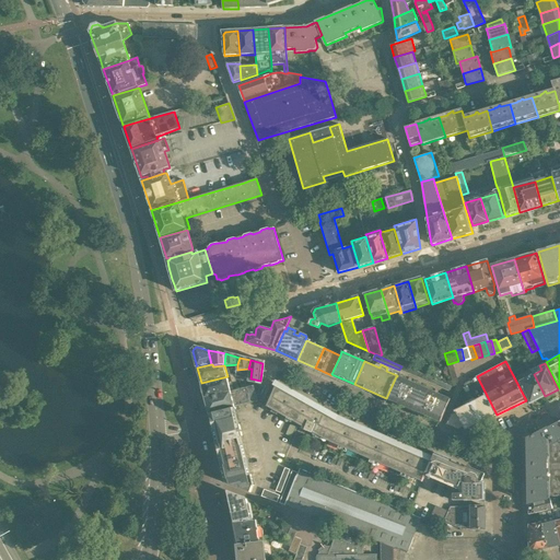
[(410,370),(409,374),(450,392),(452,386),(411,369),(411,370),(410,370)]
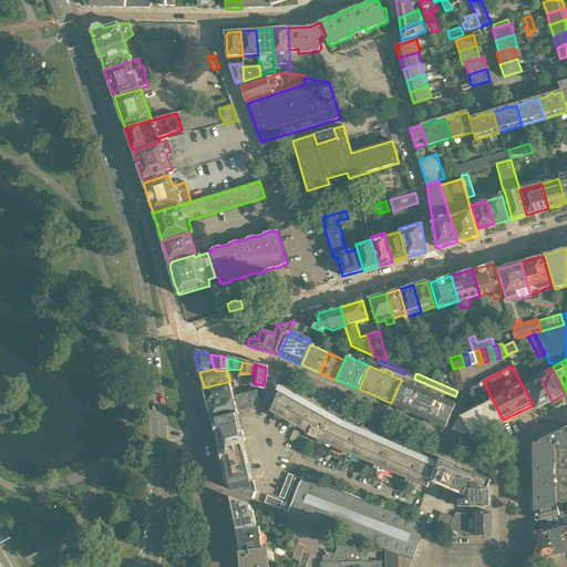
[(526,387),(537,409),(552,401),(540,379),(538,374),(523,382),(526,387)]
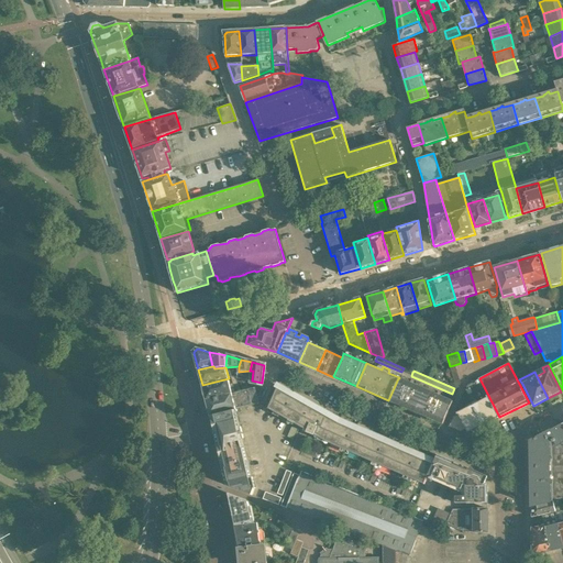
[(205,395),(207,401),(232,394),(229,378),(202,385),(203,390),(205,395)]
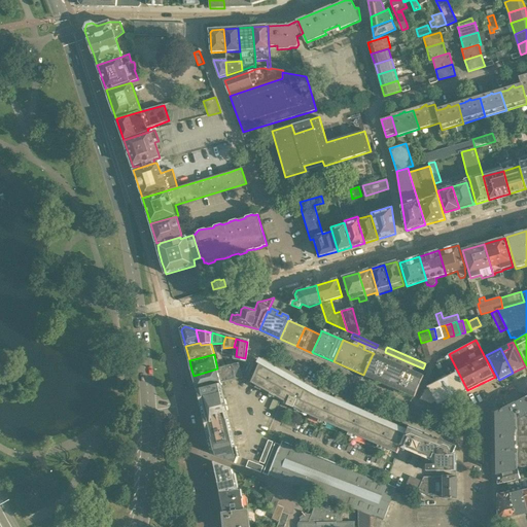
[(363,375),(415,397),(424,376),(374,354),(373,354),(363,375)]
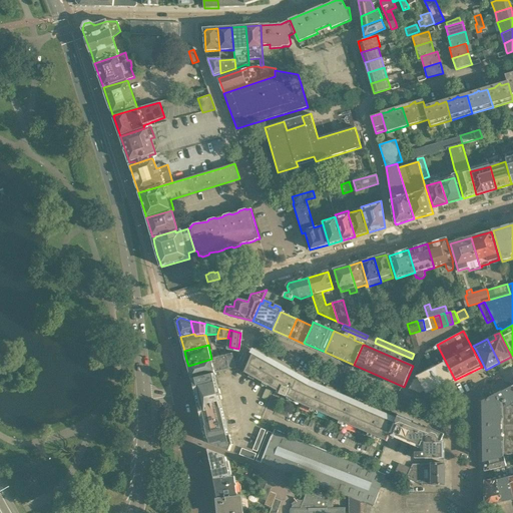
[(441,388),(455,380),(437,345),(427,350),(424,356),(431,369),(441,388)]
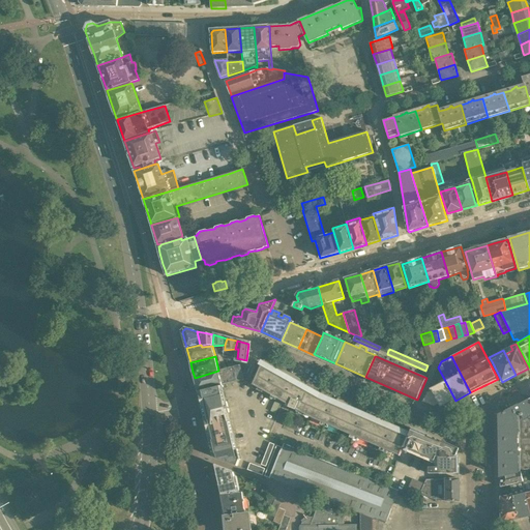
[(254,382),(252,388),(266,394),(266,396),(282,403),(283,402),(285,404),(292,407),(295,409),(310,417),(400,457),(403,449),(404,448),(409,435),(408,435),(409,433),(319,394),(305,387),(278,372),(263,362),(262,364),(254,382)]
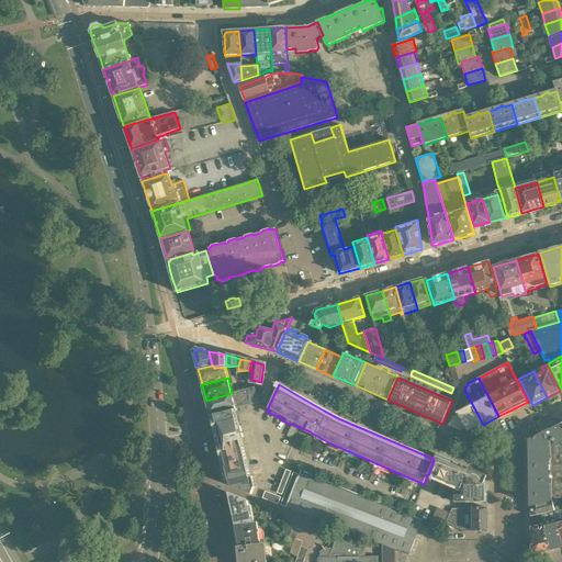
[(255,386),(232,393),(206,401),(210,415),(236,408),(259,403),(255,386)]
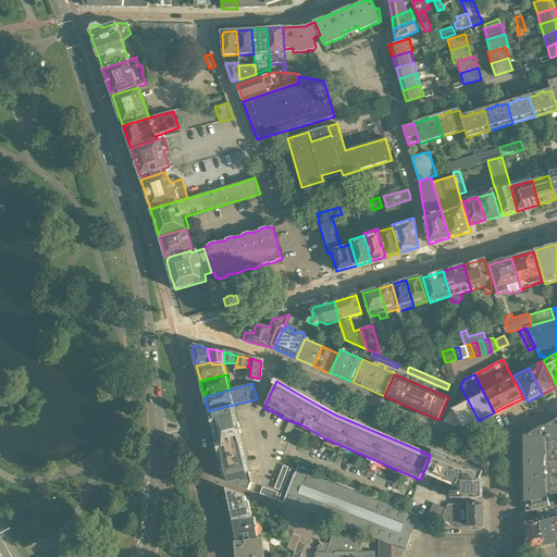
[(448,412),(445,422),(456,428),(461,424),(463,429),(479,421),(468,400),(453,409),(454,410),(448,412)]
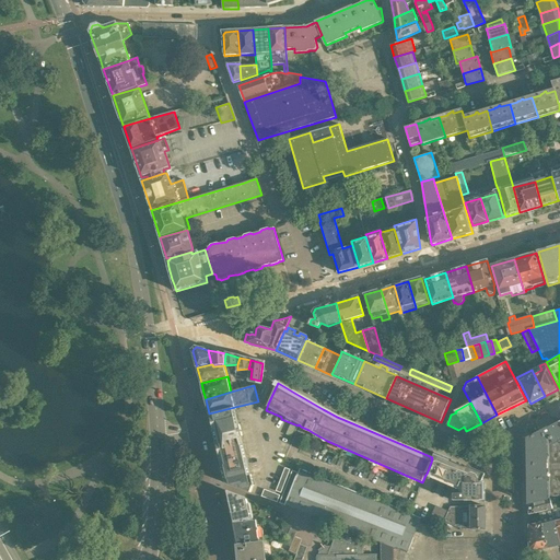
[(240,422),(238,421),(236,410),(236,407),(235,408),(235,407),(209,413),(212,427),(224,483),(228,482),(229,485),(251,493),(253,487),(254,487),(240,422)]
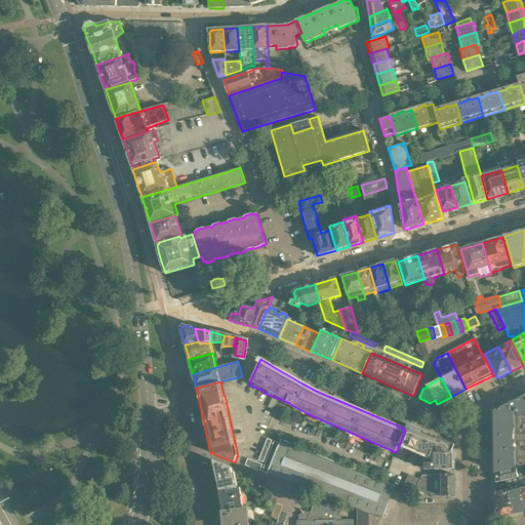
[(524,398),(524,397),(514,402),(495,412),(495,473),(516,468),(522,466),(524,465),(524,398)]
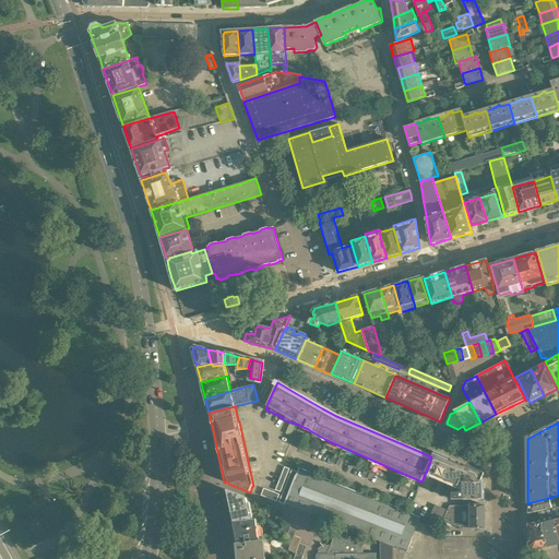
[(289,426),(285,433),(290,436),(295,429),(289,426)]
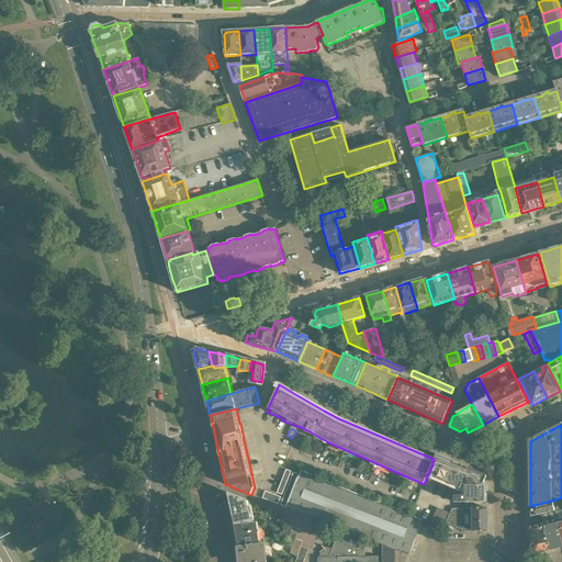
[(316,451),(303,446),(301,451),(314,457),(316,451)]
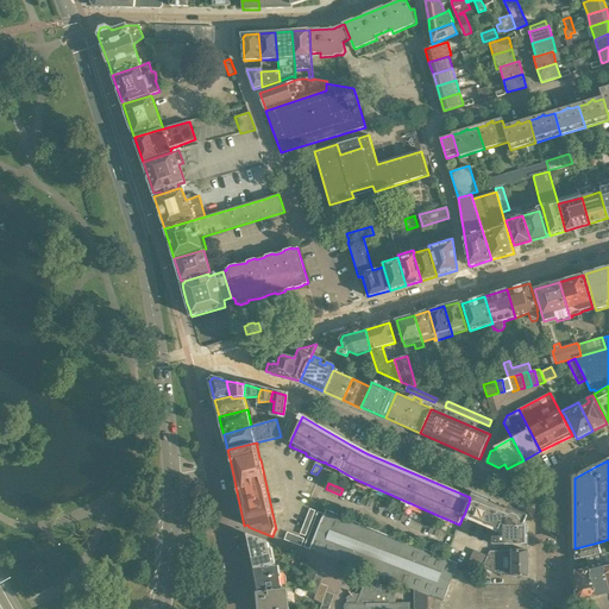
[(470,500),(464,515),(466,516),(465,519),(501,534),(501,538),(493,538),(493,545),(512,545),(528,545),(527,525),(523,525),(527,516),(472,493),(470,500)]
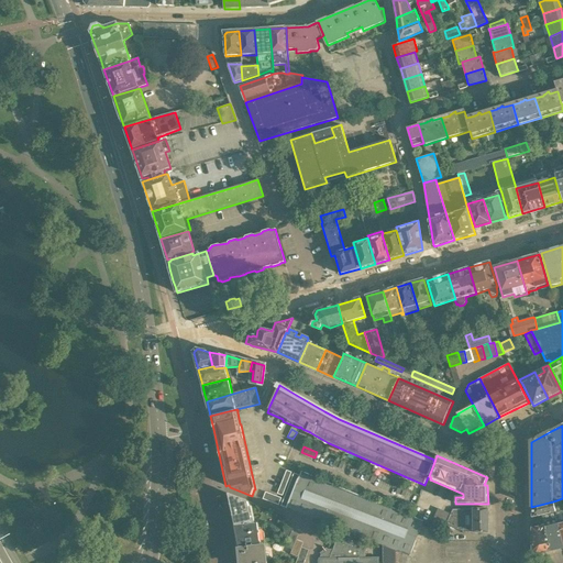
[(291,472),(286,471),(277,494),(283,496),(291,472)]
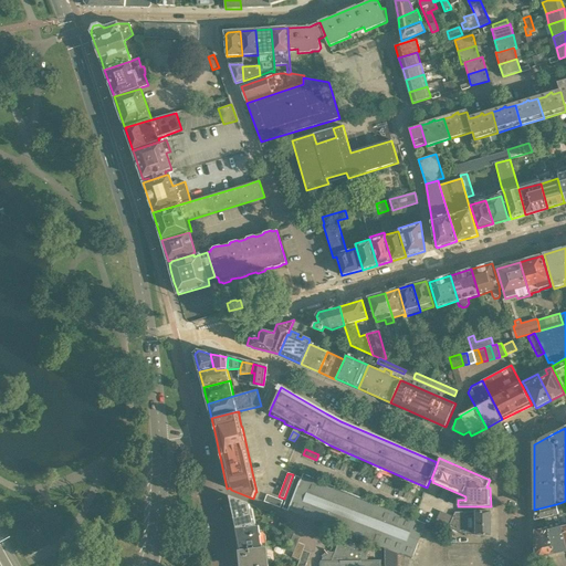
[(301,480),(294,478),(283,510),(286,512),(301,480)]
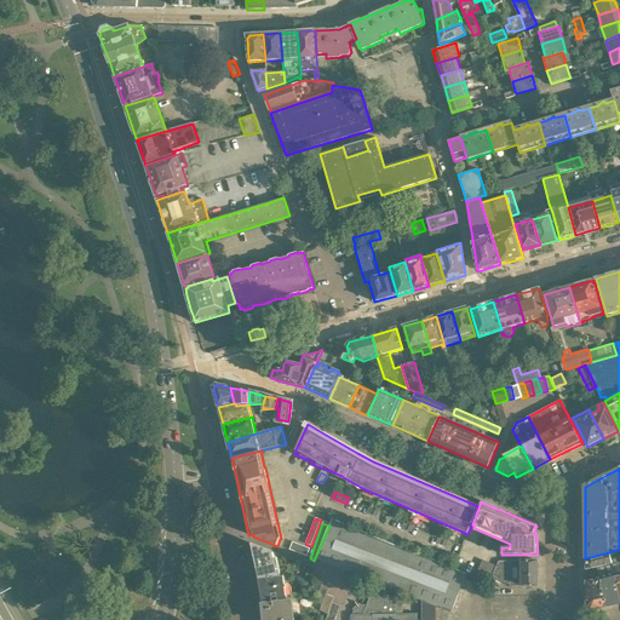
[(310,549),(292,543),(290,550),(306,556),(310,549)]
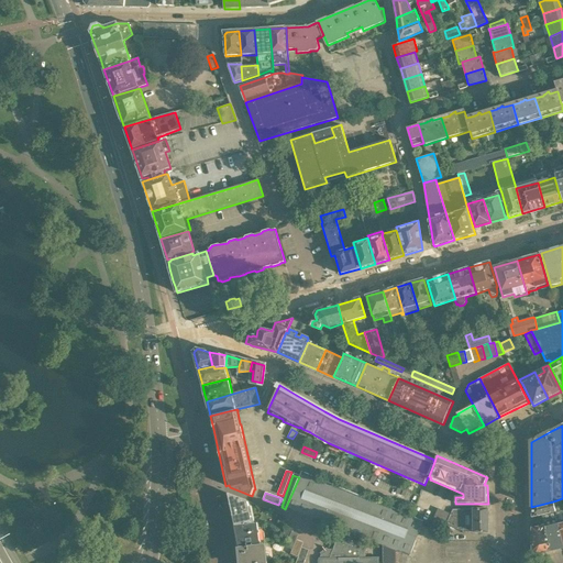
[(228,494),(228,496),(229,495),(230,504),(230,505),(230,506),(231,506),(232,515),(232,516),(233,516),(234,525),(234,526),(255,523),(254,520),(252,521),(247,501),(228,494)]
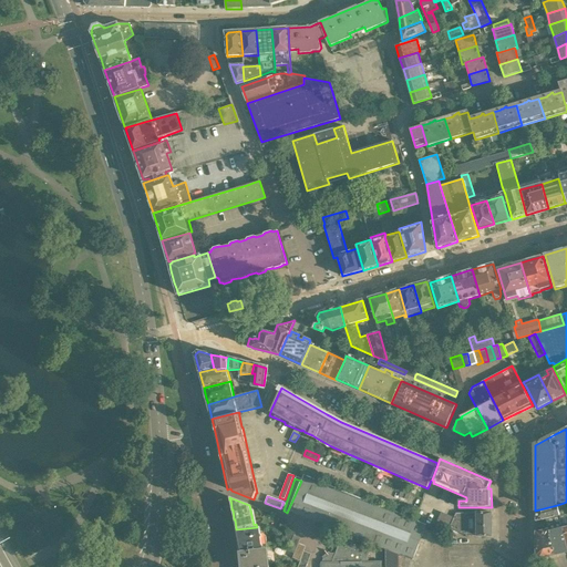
[(566,514),(564,503),(557,505),(535,511),(536,522),(546,519),(559,516),(566,514)]
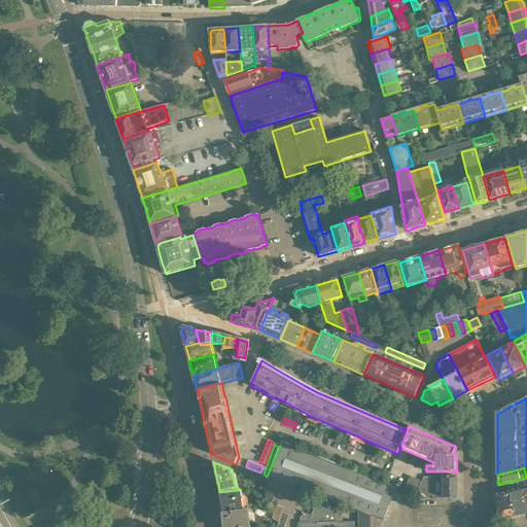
[(338,469),(328,492),(406,523),(408,518),(411,519),(408,525),(413,526),(412,526),(421,526),(427,514),(417,514),(421,505),(422,506),(428,506),(428,489),(427,489),(427,488),(419,488),(416,495),(420,497),(419,498),(415,496),(415,498),(414,500),(338,469)]
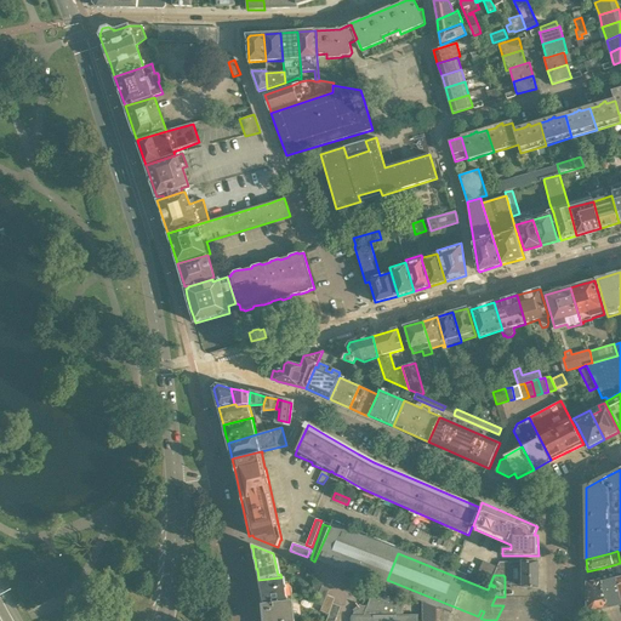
[(558,620),(558,616),(537,616),(537,609),(534,609),(534,597),(537,597),(537,587),(534,587),(534,576),(537,576),(537,562),(503,562),(503,575),(503,576),(505,576),(505,597),(517,597),(517,617),(512,617),(512,620),(558,620)]
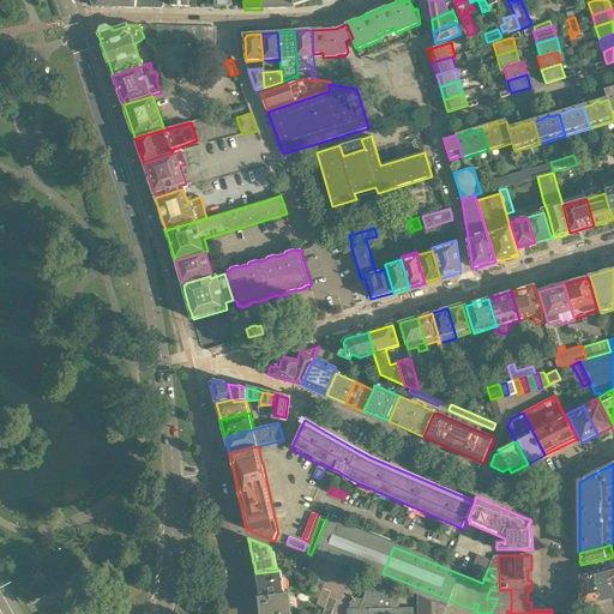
[(600,601),(613,597),(608,571),(609,571),(606,559),(591,563),(594,572),(593,573),(600,601)]
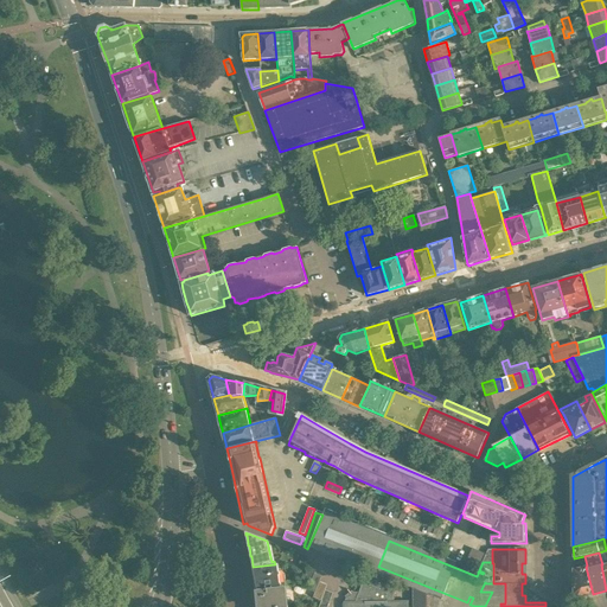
[(279,564),(275,564),(253,567),(257,590),(283,588),(283,587),(281,587),(279,564)]
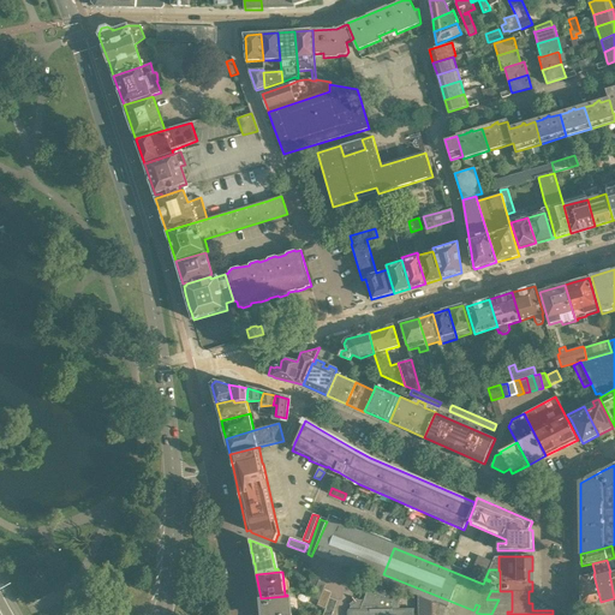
[(315,590),(318,581),(321,577),(312,574),(308,587),(315,590)]
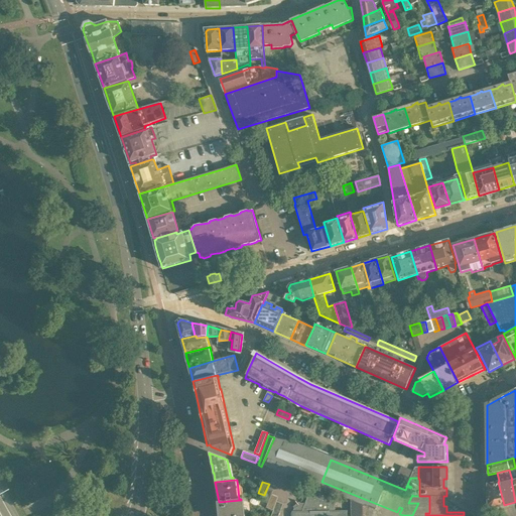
[(492,508),(504,505),(498,482),(488,484),(488,505),(492,508)]
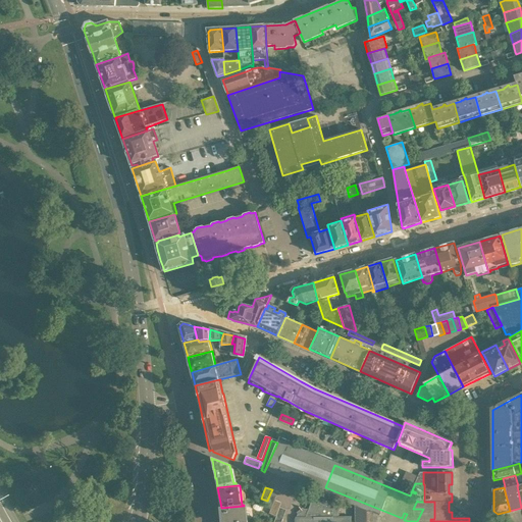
[(270,493),(267,501),(265,508),(271,510),(274,501),(276,497),(270,493)]
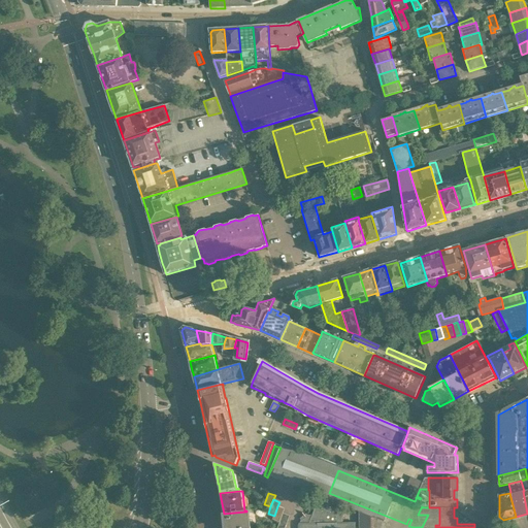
[(314,515),(307,515),(301,520),(301,524),(299,524),(298,526),(298,527),(355,527),(355,523),(342,523),(342,519),(344,512),(330,506),(330,505),(320,501),(314,515)]
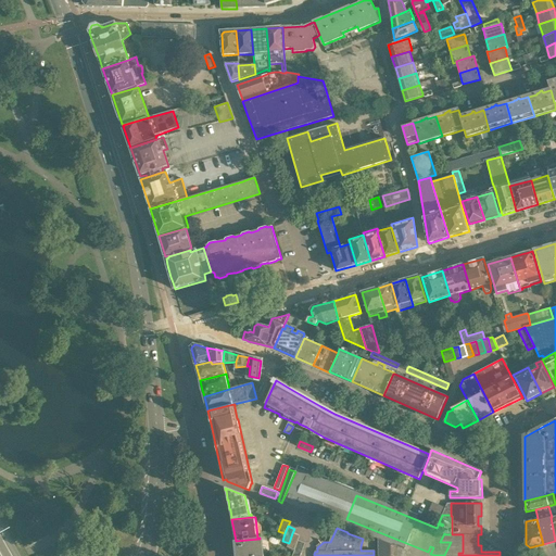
[(292,533),(289,543),(287,547),(292,550),(292,555),(293,555),(298,541),(300,536),(292,533)]
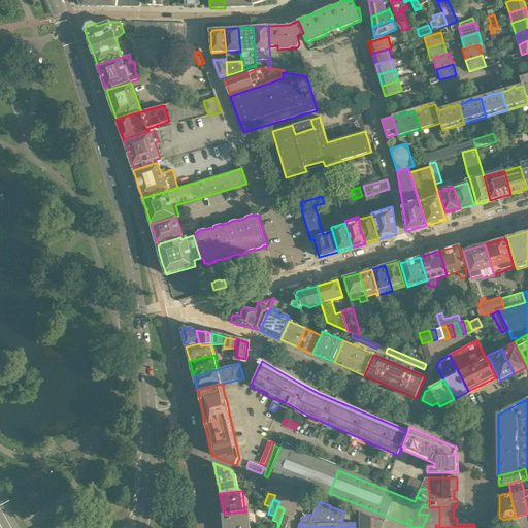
[(224,514),(225,527),(251,527),(249,510),(246,512),(224,514)]
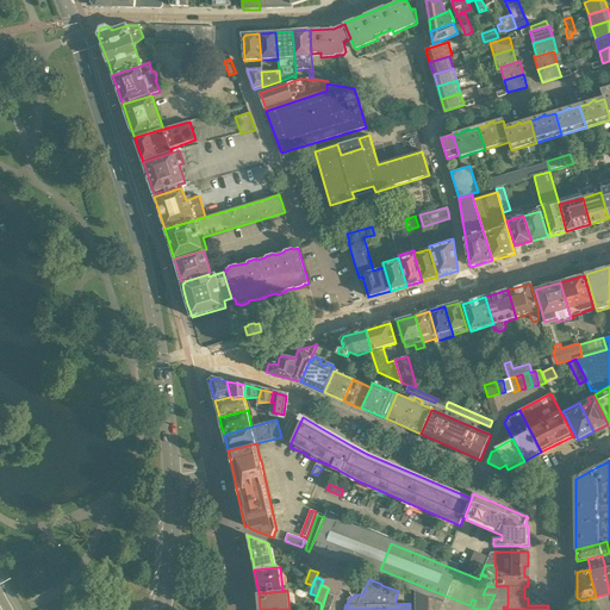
[(327,593),(322,609),(329,609),(335,596),(327,593)]
